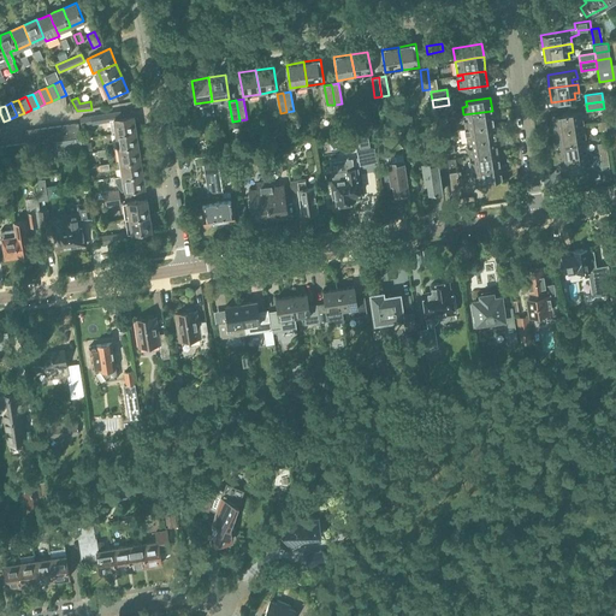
[(189,108),(193,128),(200,126),(196,107),(189,108)]
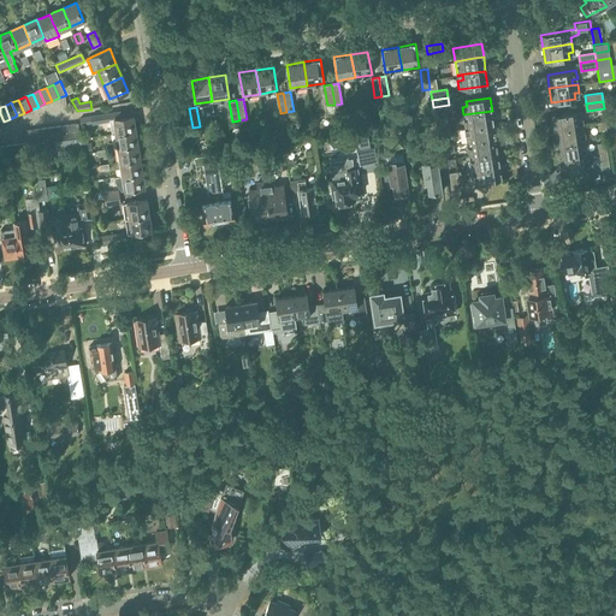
[(465,129),(493,124),(492,111),(463,114),(463,116),(468,114),(469,119),(463,120),(465,129)]
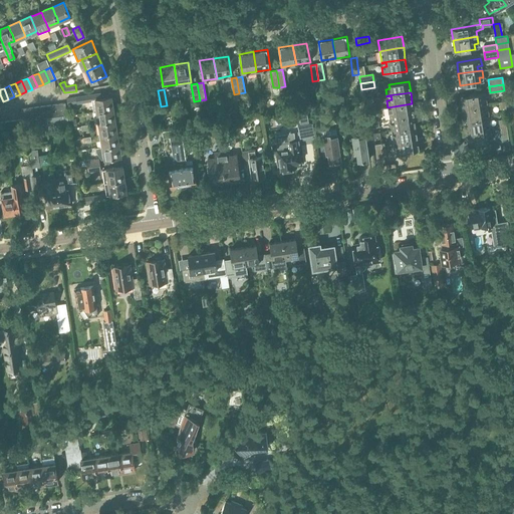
[(464,107),(487,103),(483,103),(483,99),(487,99),(486,92),(462,96),(464,107)]
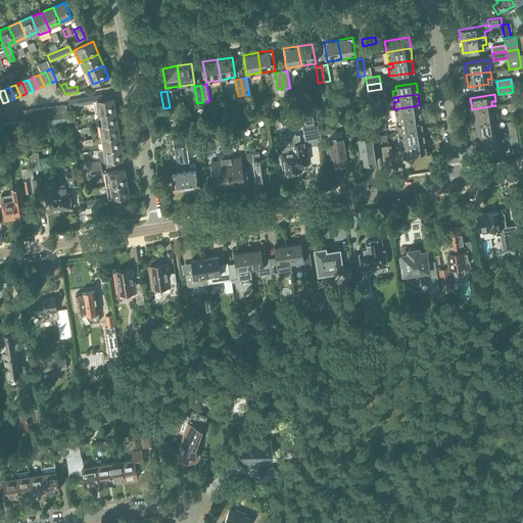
[(93,96),(78,98),(79,105),(94,103),(93,102),(94,101),(93,96)]
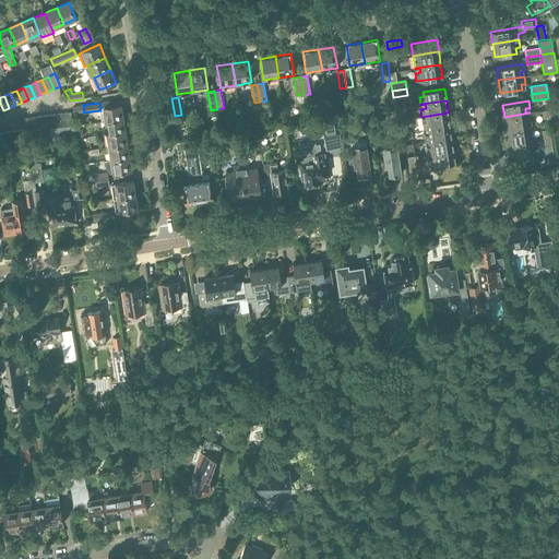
[(106,121),(123,118),(121,105),(100,108),(99,109),(100,110),(102,121),(106,121)]
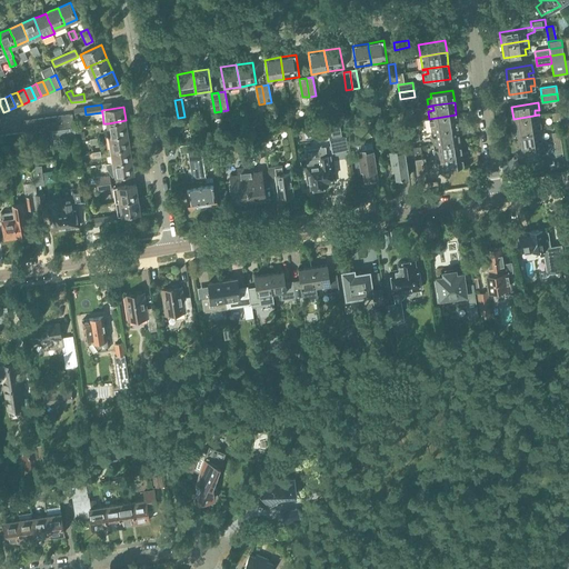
[(59,116),(61,129),(69,128),(67,115),(59,116)]
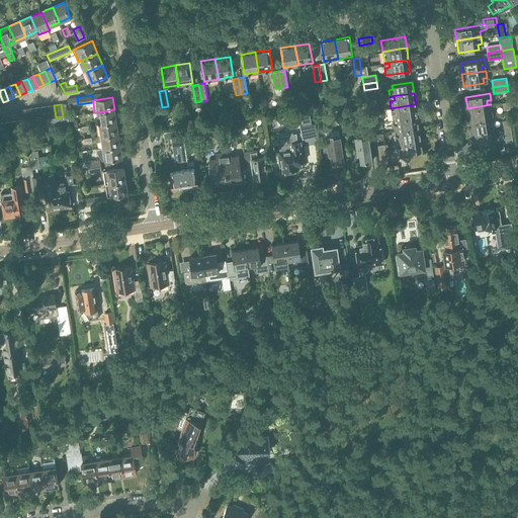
[(393,119),(417,115),(415,104),(391,108),(392,113),(393,119)]
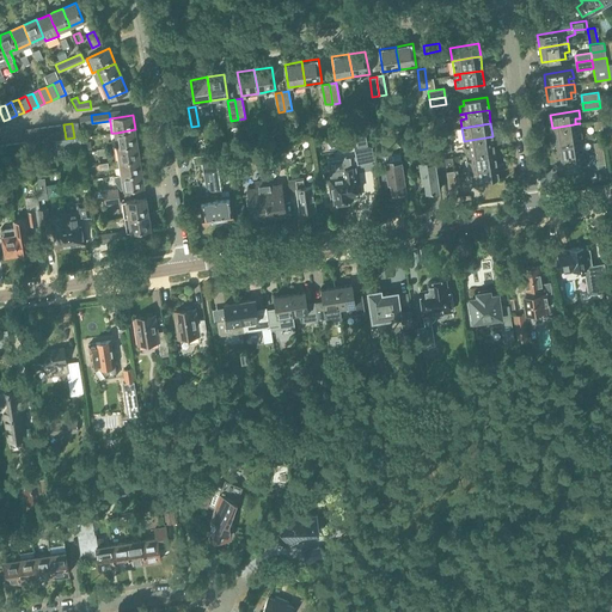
[(575,124),(552,128),(555,141),(577,138),(576,133),(581,132),(580,123),(575,124)]
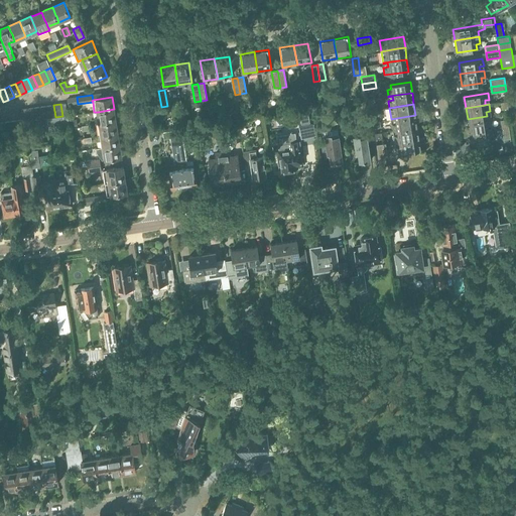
[(49,118),(55,117),(53,105),(47,106),(49,118)]
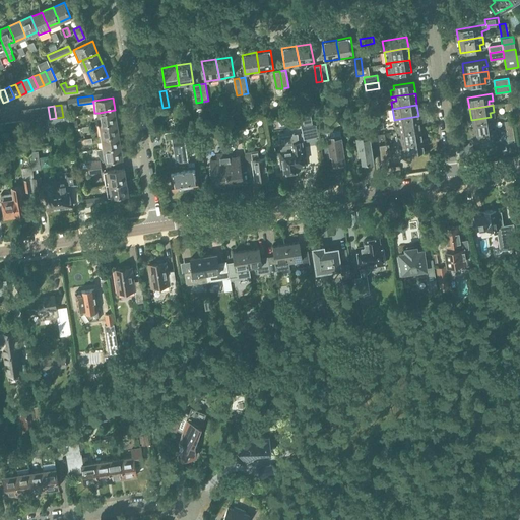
[(44,120),(50,119),(48,107),(42,108),(44,120)]
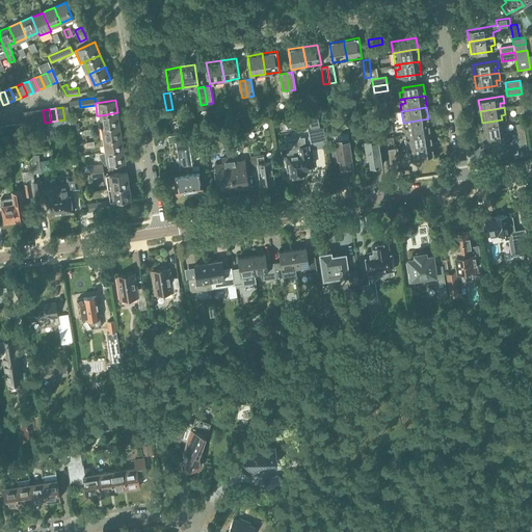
[(31,124),(37,123),(35,110),(29,111),(31,124)]
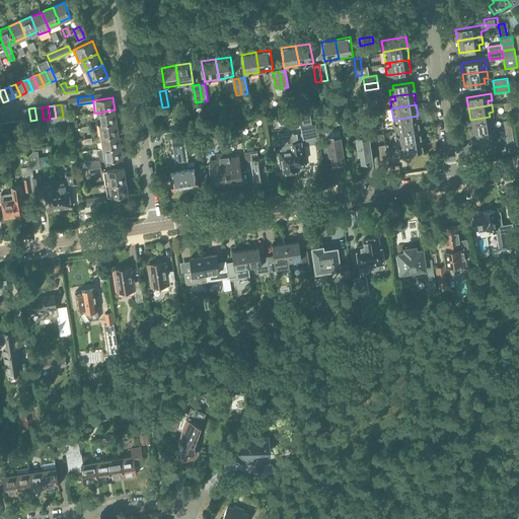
[(34,107),(36,120),(44,120),(42,107),(34,107)]
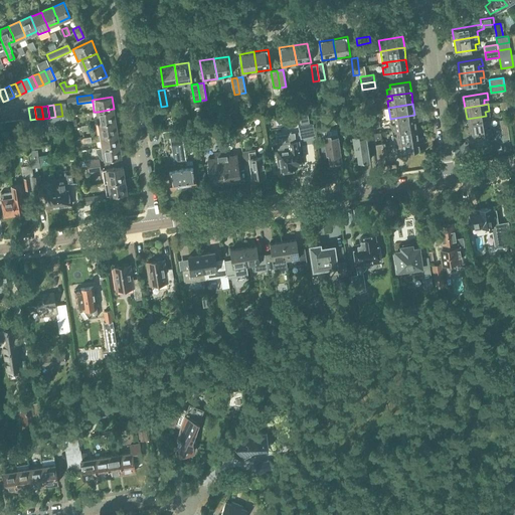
[(24,121),(30,120),(28,108),(22,109),(23,119),(24,121)]
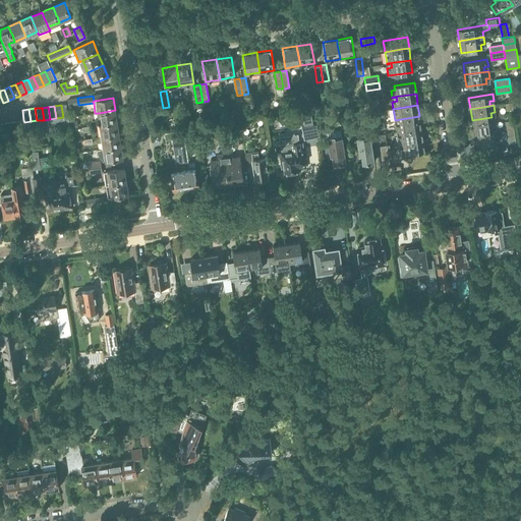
[(101,124),(117,122),(115,110),(99,113),(101,124)]
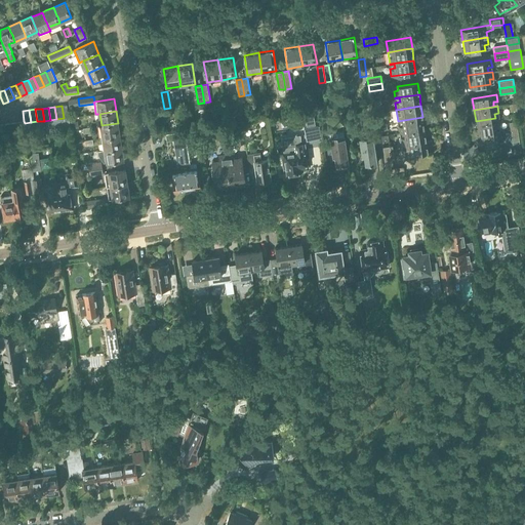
[(317,111),(301,113),(305,129),(320,126),(317,111)]
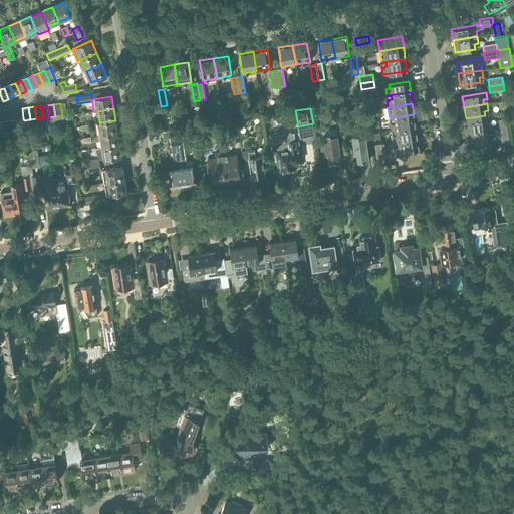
[(397,129),(416,125),(414,114),(390,118),(395,118),(396,122),(391,123),(392,130),(397,129)]
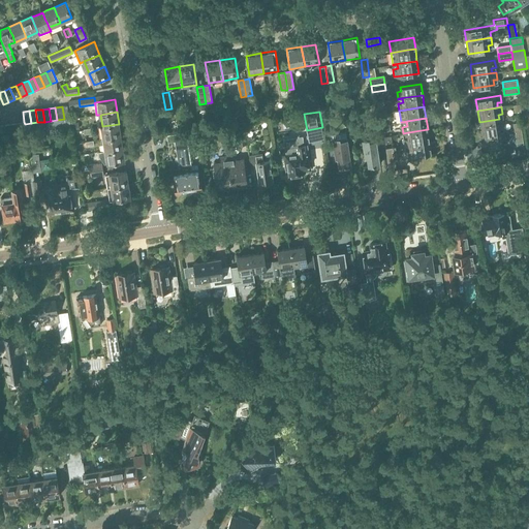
[(499,119),(479,122),(480,134),(501,131),(500,126),(504,125),(503,119),(499,119)]
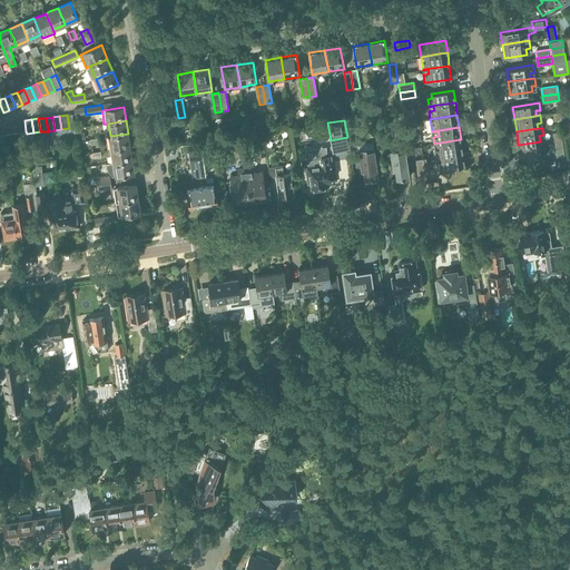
[(19,133),(21,146),(28,145),(27,134),(26,131),(19,133)]
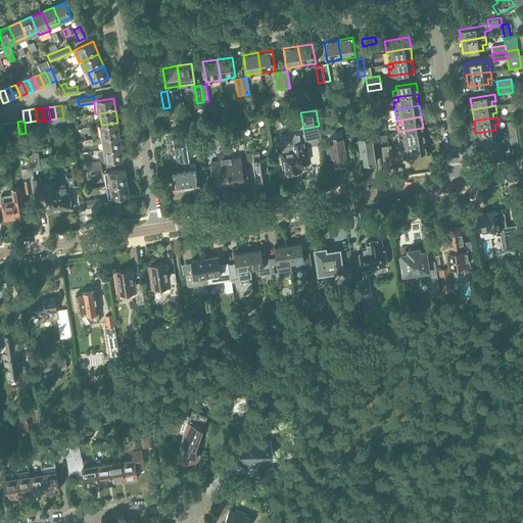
[(11,123),(13,135),(19,134),(17,122),(11,123)]
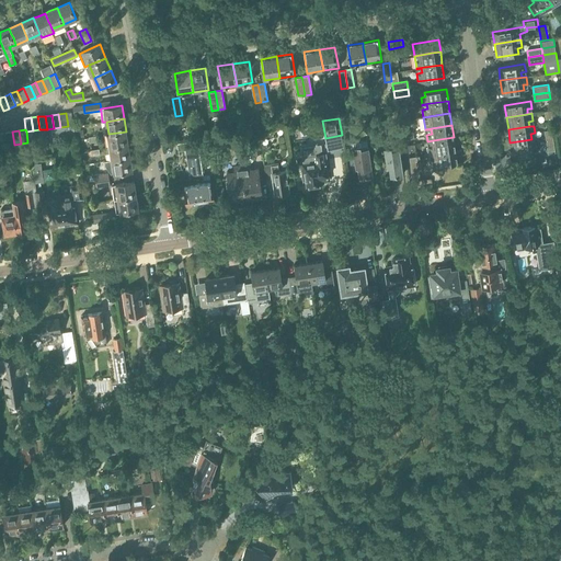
[(8,146),(14,145),(12,132),(6,133),(8,146)]
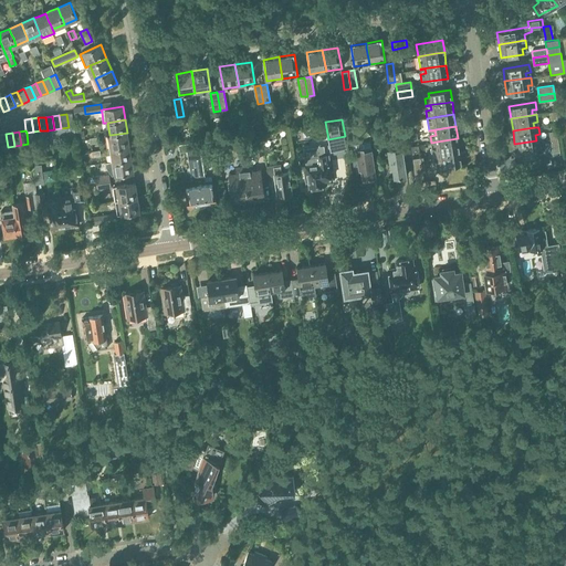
[(41,149),(51,148),(49,133),(39,134),(41,149)]
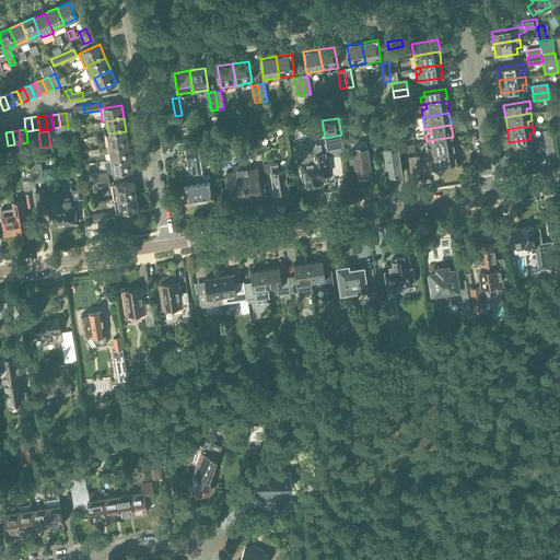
[(111,147),(128,144),(126,131),(108,133),(111,147)]
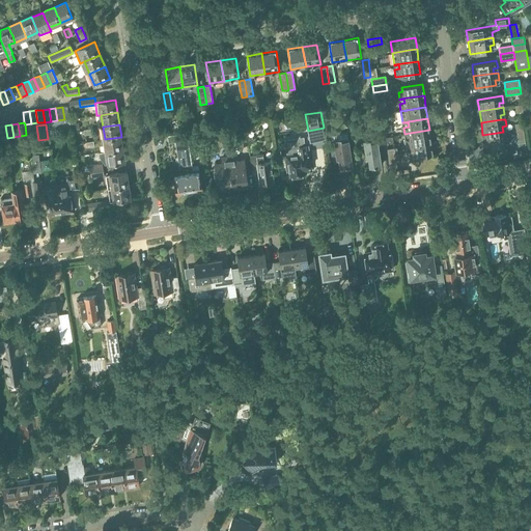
[(240,145),(248,144),(246,128),(238,129),(240,145)]
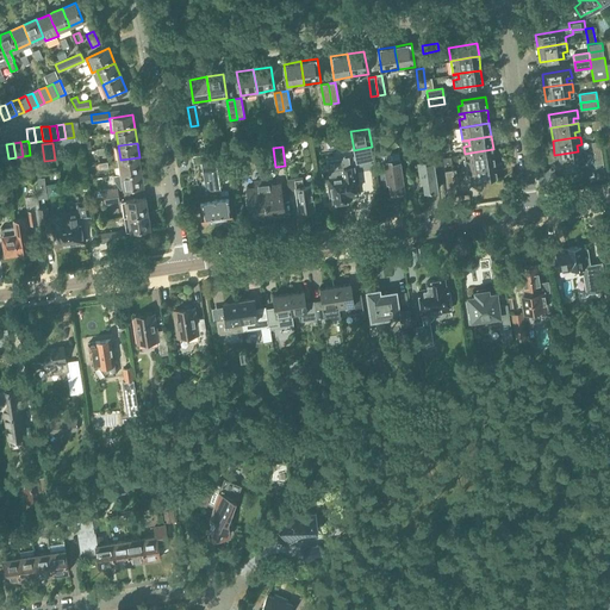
[(601,148),(593,149),(596,165),(604,163),(601,148)]
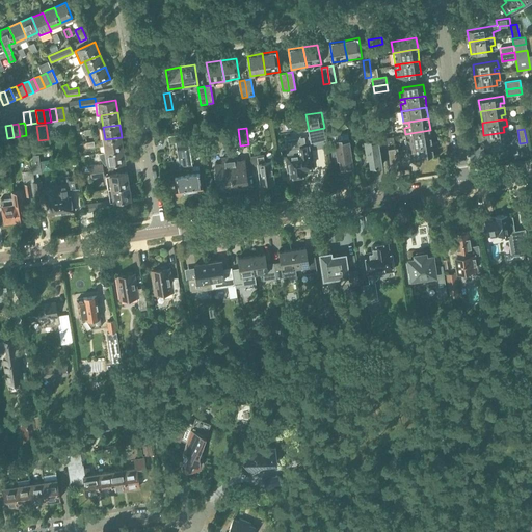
[(411,138),(406,139),(407,147),(413,145),(432,142),(430,130),(410,133),(411,138)]
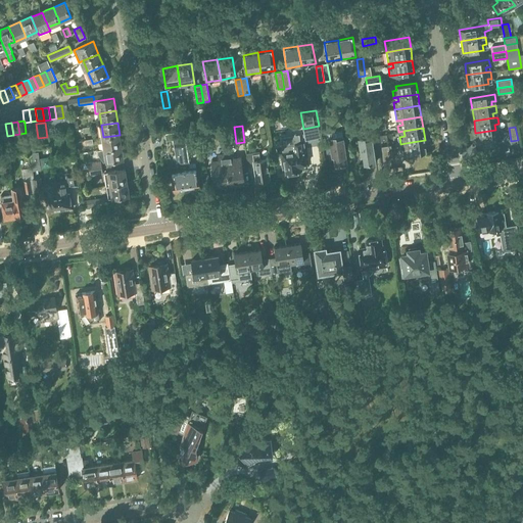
[(500,129),(475,133),(477,144),(497,141),(502,140),(500,129)]
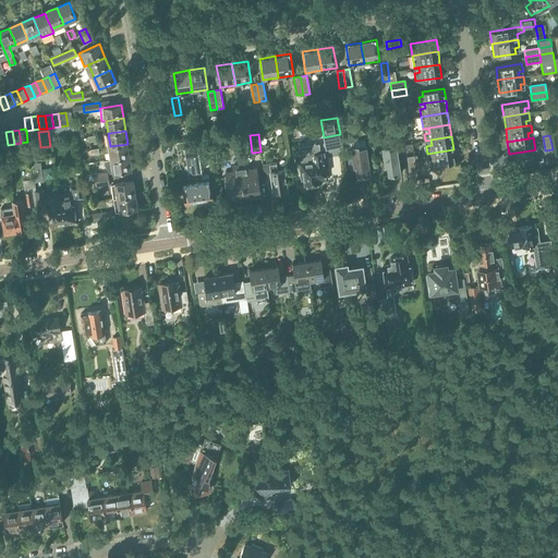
[(196,140),(177,143),(178,149),(182,149),(185,152),(190,181),(184,182),(184,183),(184,184),(185,192),(185,193),(186,204),(201,203),(196,177),(202,176),(196,140)]
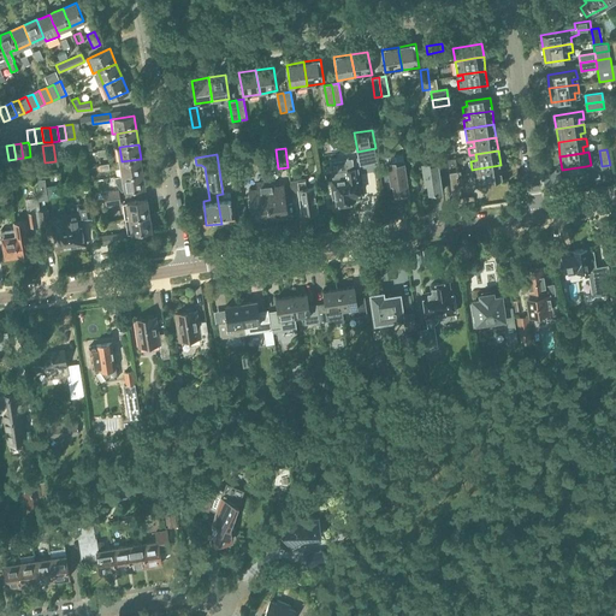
[(241,176),(250,173),(248,155),(237,157),(241,176)]
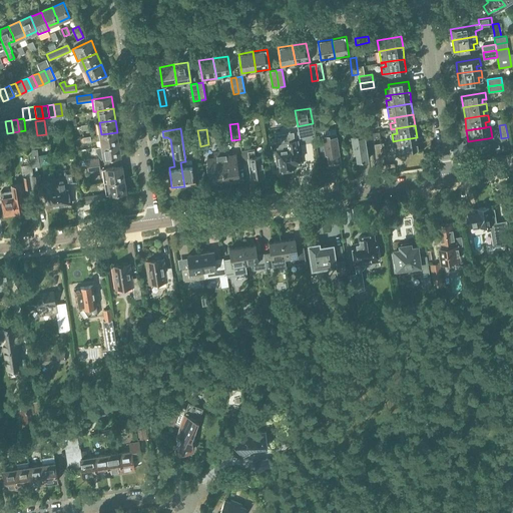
[(322,131),(323,135),(324,142),(321,143),(322,150),(325,150),(325,153),(328,153),(329,161),(341,159),(337,133),(336,129),(322,131)]
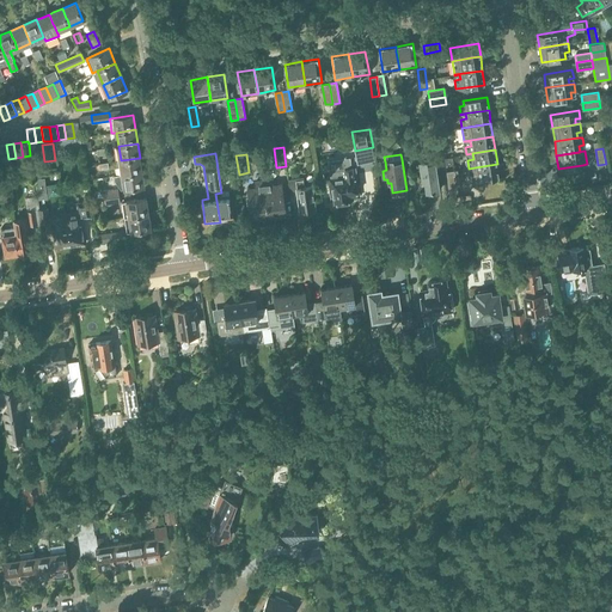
[(140,158),(121,160),(116,161),(116,167),(121,166),(122,175),(142,172),(140,158)]
